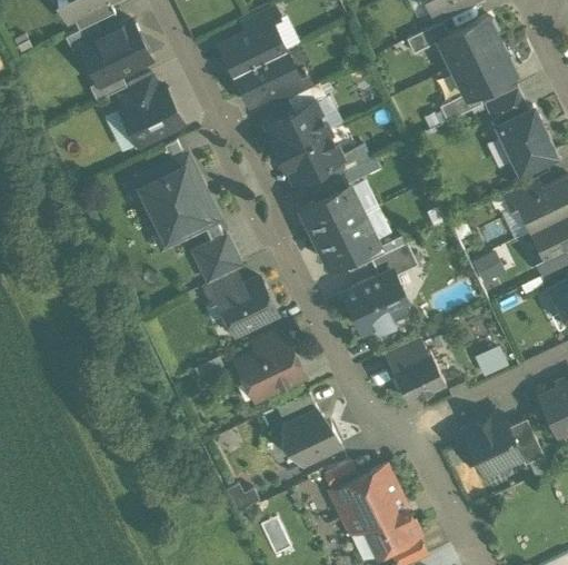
[(57,0),(68,22),(73,19),(109,1),(111,0),(57,0)]
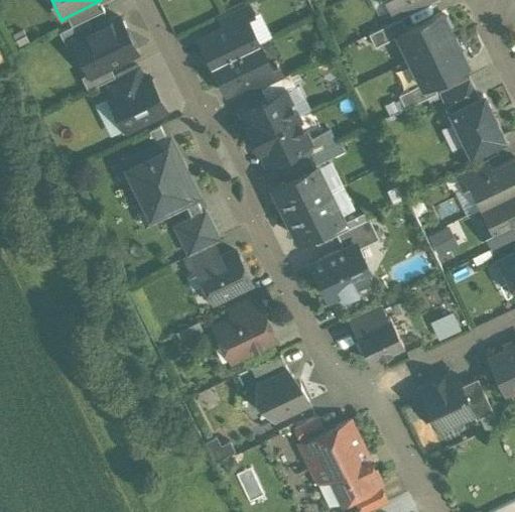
[(385,0),(391,11),(401,6),(413,0),(385,0)]
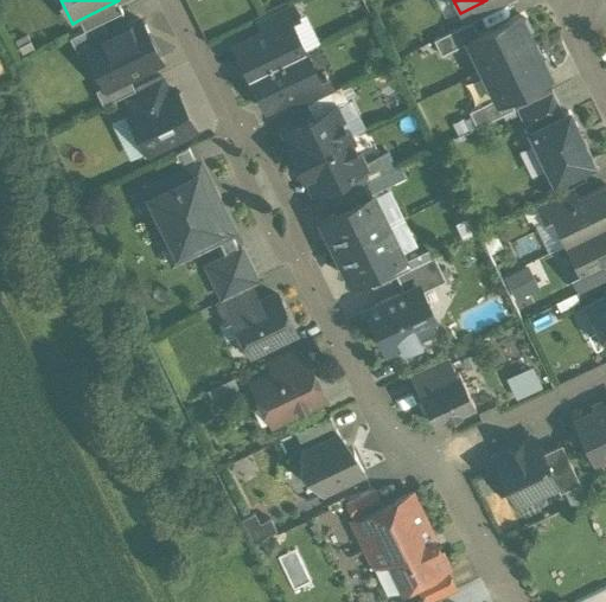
[(514,0),(486,0),(472,7),(478,21),(516,2),(514,0)]
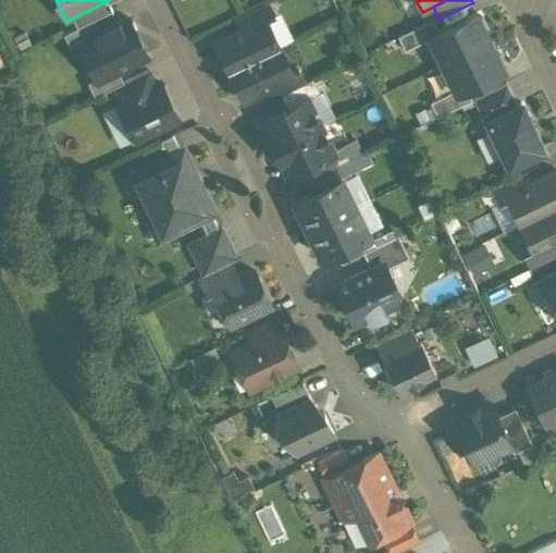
[(107,1),(72,19),(77,31),(94,23),(113,13),(107,1)]
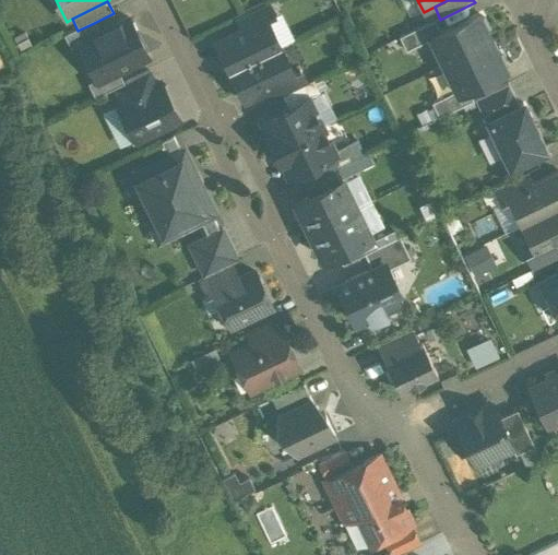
[(266,6),(237,21),(242,32),(261,23),(262,25),(273,20),(266,6)]
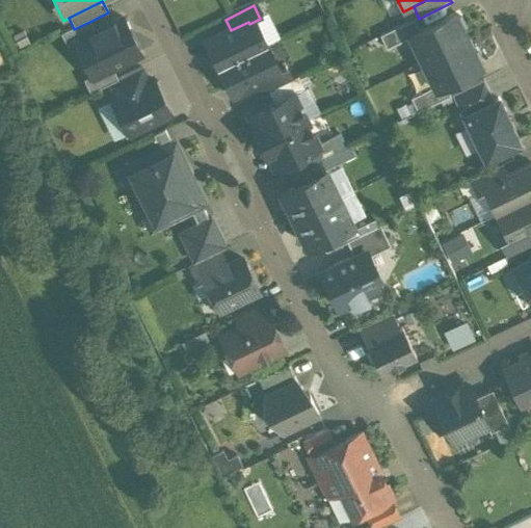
[(420,33),(410,37),(412,40),(424,63),(467,42),(461,30),(465,28),(459,18),(456,20),(454,16),(420,33)]
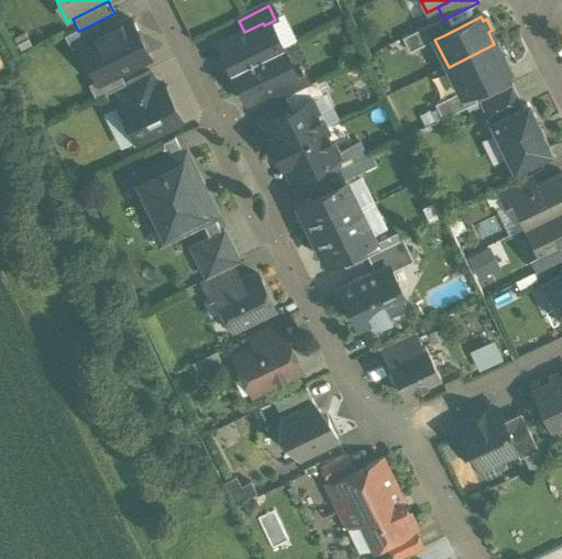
[(100,35),(79,46),(80,47),(97,83),(98,84),(119,74),(149,59),(130,21),(100,35)]
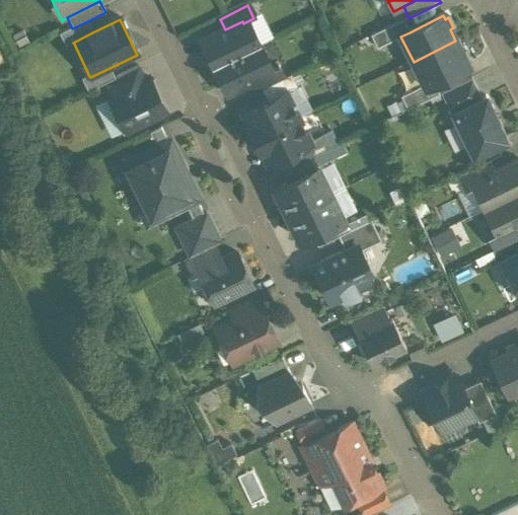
[(403,20),(371,37),(377,50),(401,39),(400,37),(410,32),(403,20)]
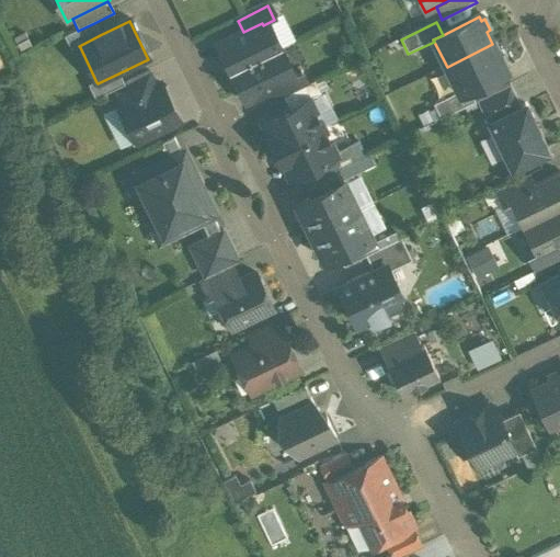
[(78,31),(65,37),(71,52),(80,47),(79,46),(100,35),(94,23),(78,31)]
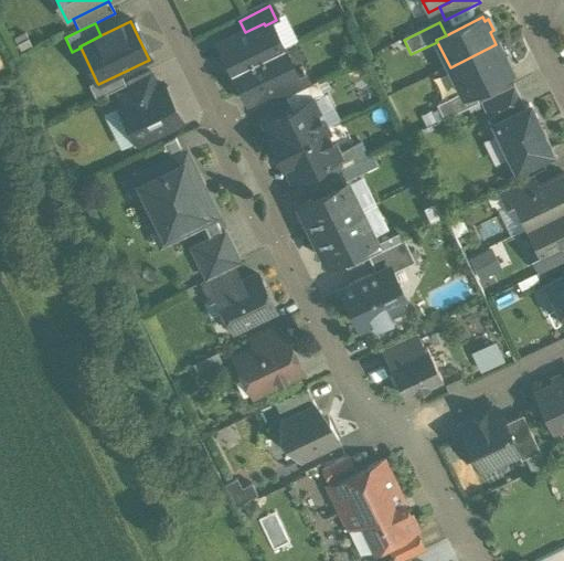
[(245,32),(219,45),(233,74),(283,50),(275,34),(270,36),(265,25),(264,23),(245,32)]
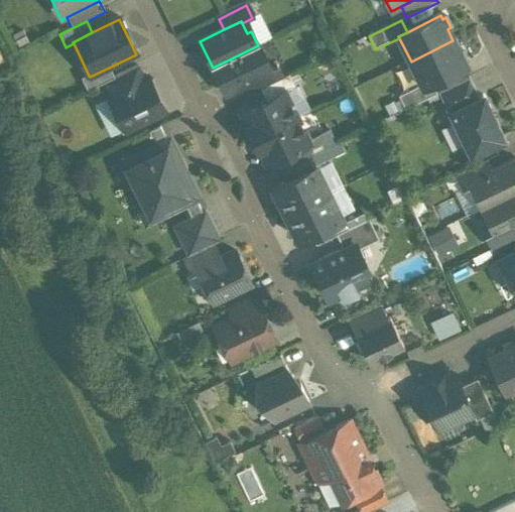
[(453,40),(411,61),(422,85),(423,87),(431,83),(466,67),(464,62),(467,60),(463,50),(459,52),(453,40)]
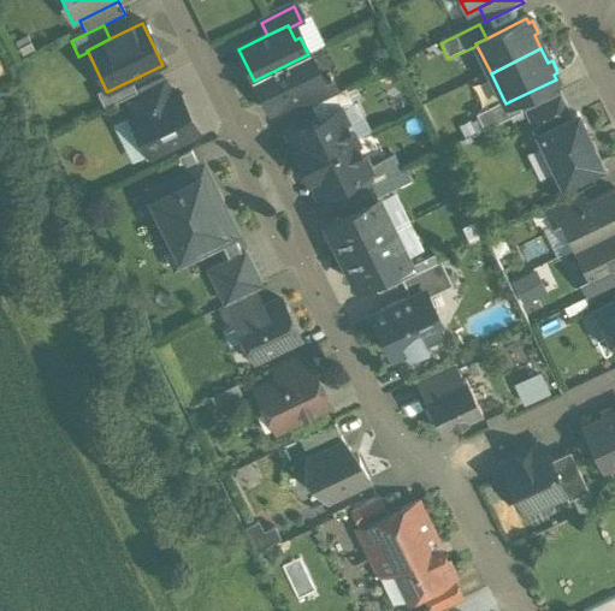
[(308,54),(254,81),(270,112),(299,98),(319,88),(318,85),(312,73),(317,70),(308,54)]
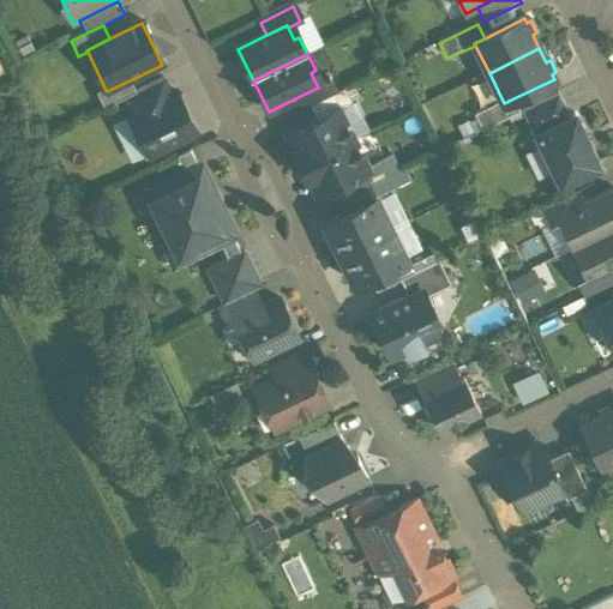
[(329,79),(317,85),(318,88),(298,97),(304,110),(310,107),(336,94),(329,79)]
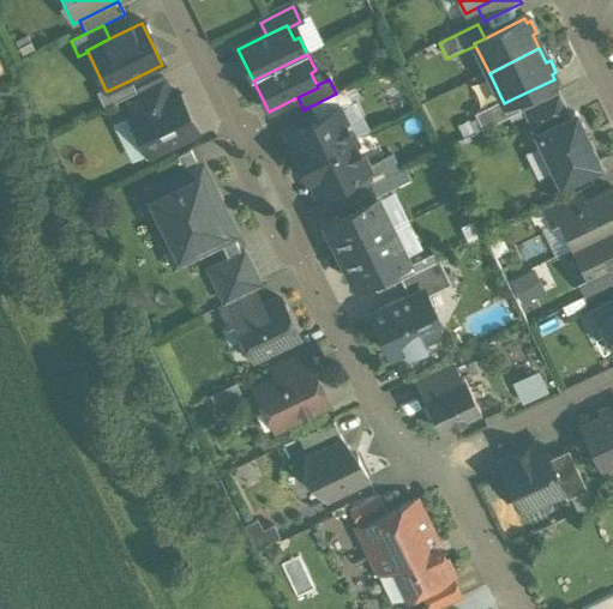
[(130,80),(107,91),(106,90),(97,95),(104,110),(127,100),(137,94),(130,80)]
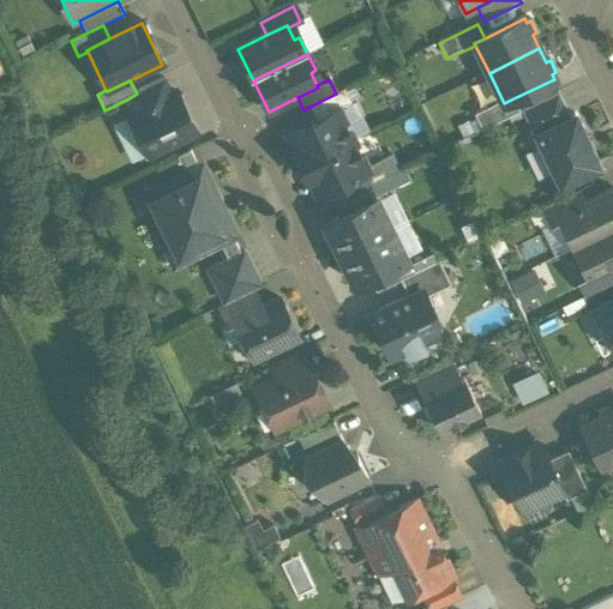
[(137,94),(127,100),(134,115),(172,97),(163,80),(137,94)]
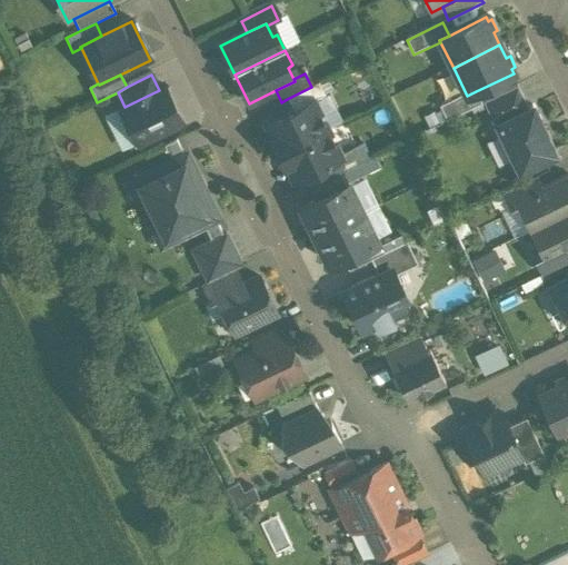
[(311,87),(287,99),(294,111),(312,102),(314,103),(326,97),(319,83),(311,87)]
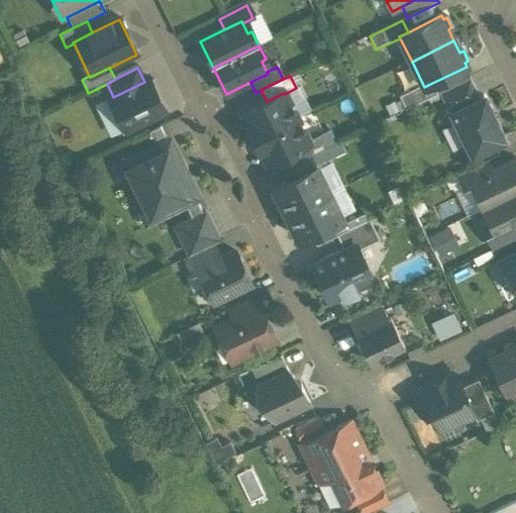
[(471,79),(439,94),(449,115),(451,114),(451,113),(480,99),(471,79)]
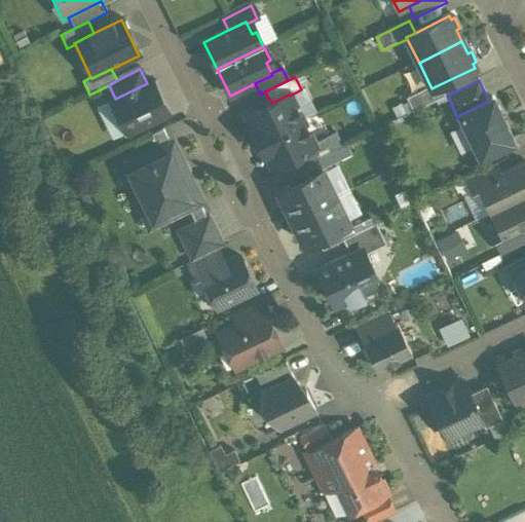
[(115,99),(111,102),(127,135),(167,114),(151,81),(147,83),(115,99)]
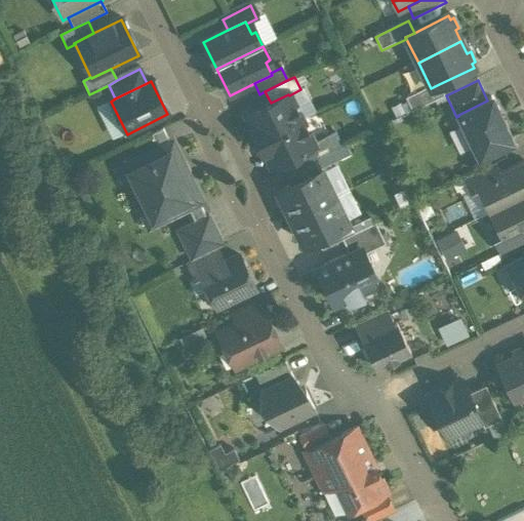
[(430,86),(405,98),(412,112),(445,95),(439,84),(431,88),(430,86)]
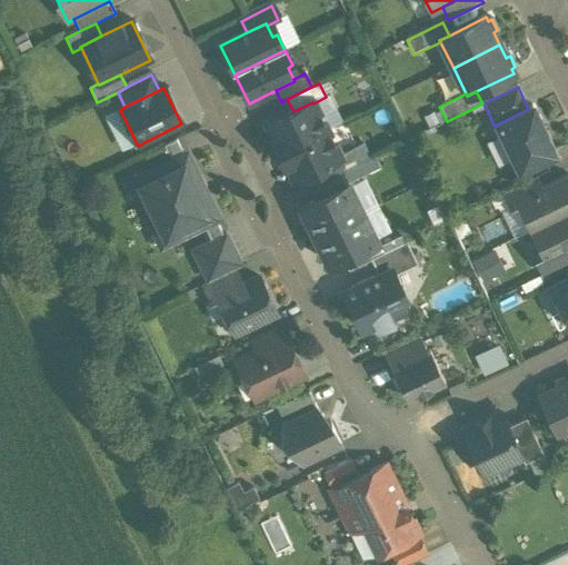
[(294,111),(267,125),(273,140),(272,140),(279,154),(327,130),(314,103),(312,102),(294,111)]
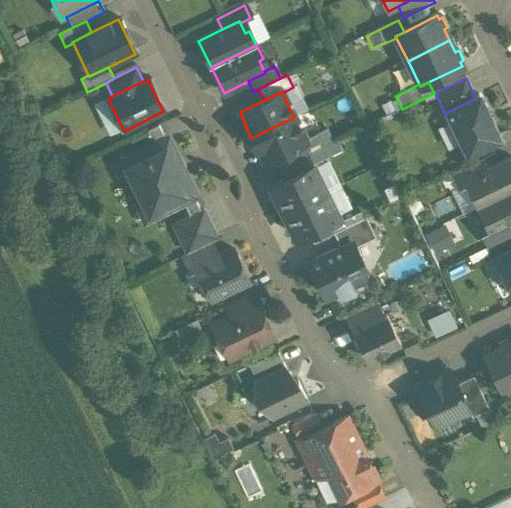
[(475,98),(447,112),(447,113),(467,154),(500,139),(479,96),(475,98)]
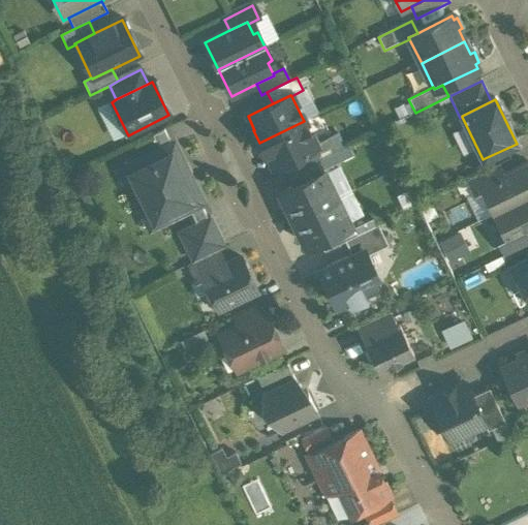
[(304,121),(259,143),(266,156),(267,155),(274,168),(299,156),(316,148),(315,145),(304,121)]
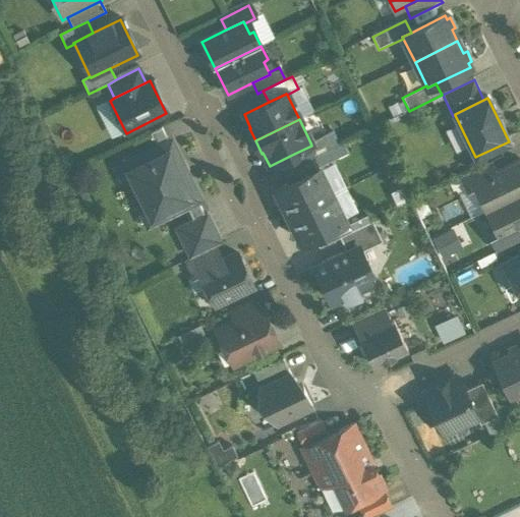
[(159,151),(171,145),(164,130),(152,135),(159,151)]
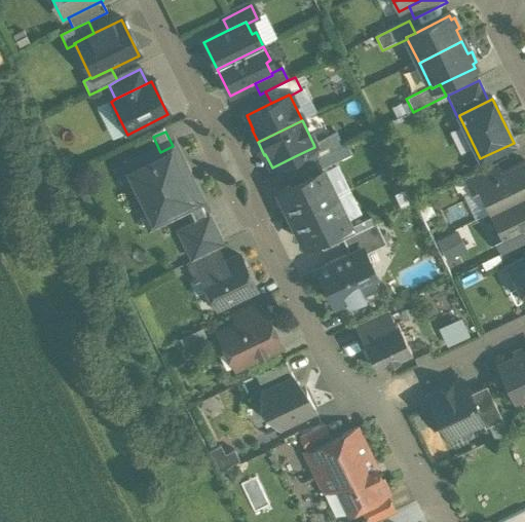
[(314,147),(297,155),(302,166),(316,159),(336,150),(328,136),(313,144),(314,147)]
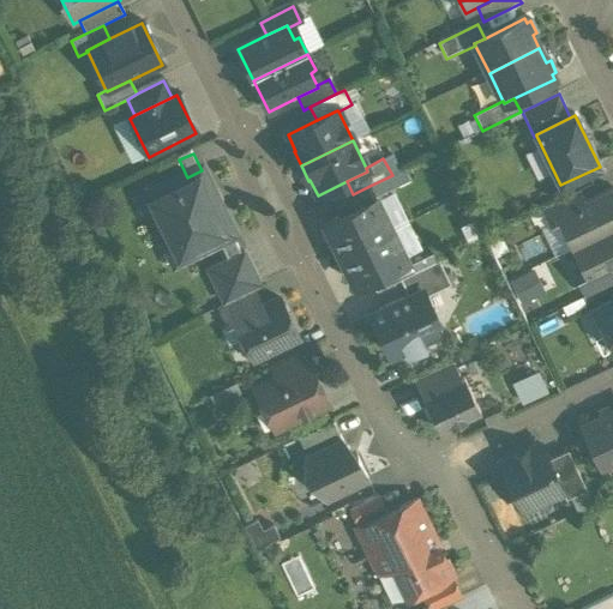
[(235,240),(202,170),(187,178),(142,199),(175,269),(221,247),(235,240)]
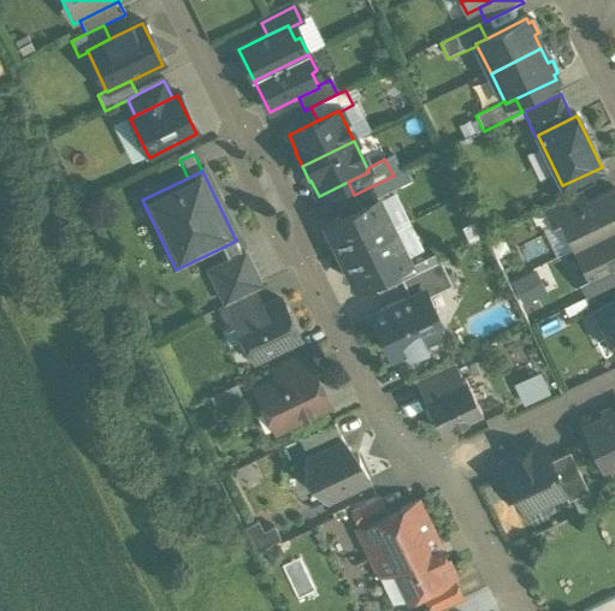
[(354,195),(335,205),(341,219),(378,201),(371,187),(354,195)]
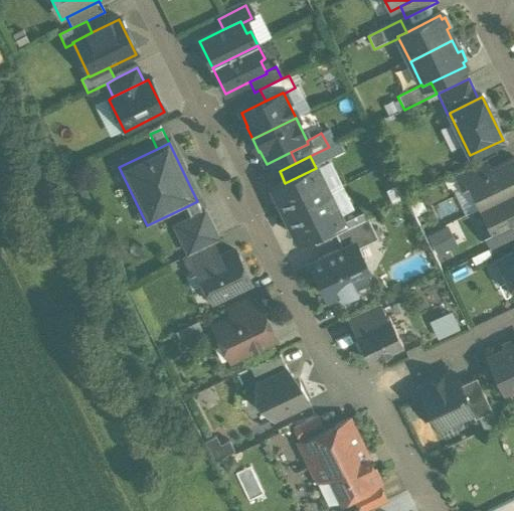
[(513,161),(490,173),(469,184),(469,185),(481,209),(513,193),(513,161)]
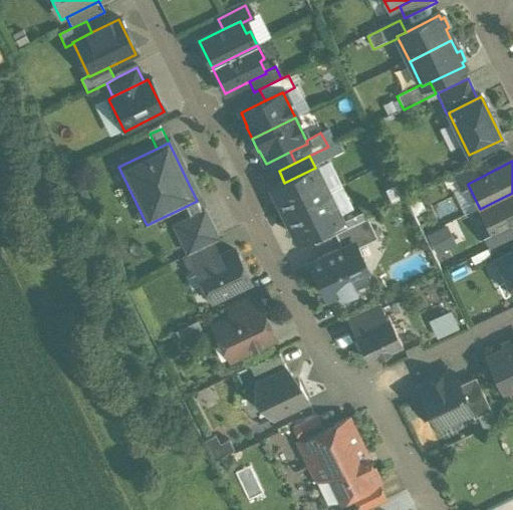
[(484,162),(455,176),(461,189),(468,185),(468,184),(489,173),(484,162)]
